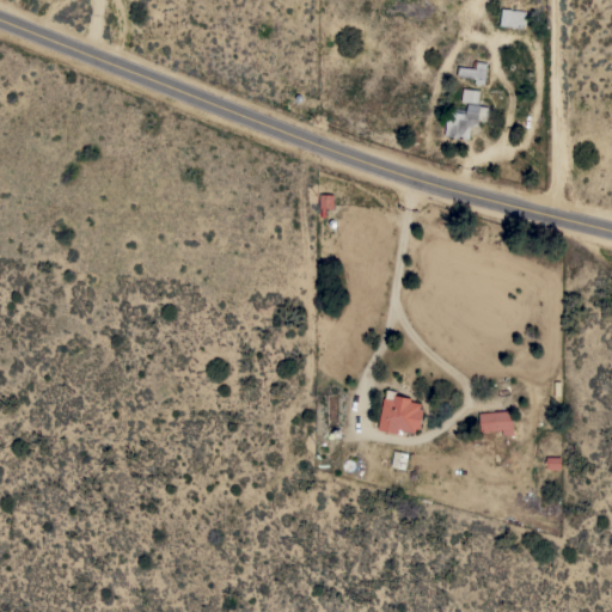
[(500,25),(501,7),(526,11),(524,28),(500,25)]
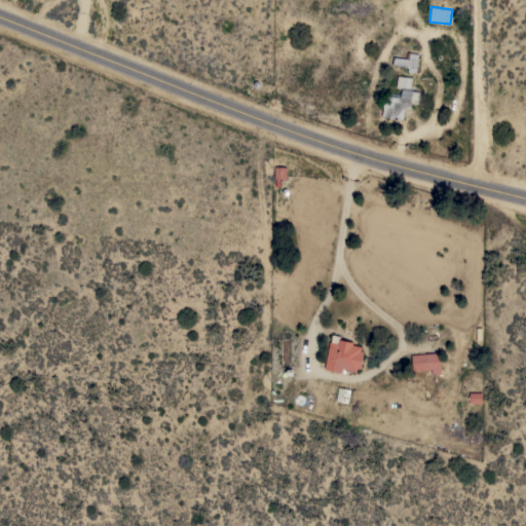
[(418,53),(416,69),(416,72),(408,71),(408,68),(392,66),(392,64),(391,64),(391,59),(393,59),(393,58),(406,59),(406,52),(418,53)]
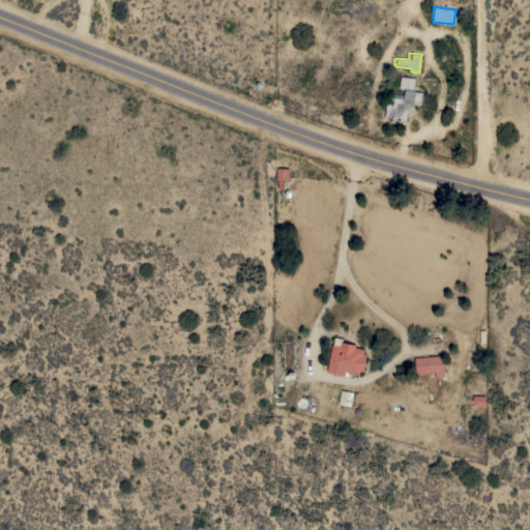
[(415,78),(414,89),(400,87),(401,77),(415,78)]
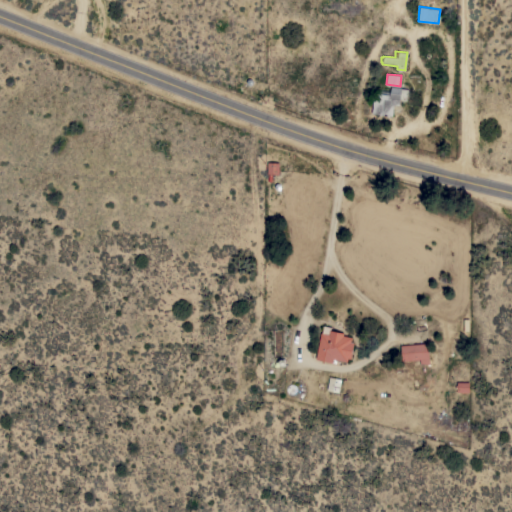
[(374,90),(390,91),(390,86),(401,87),(401,88),(408,89),(407,101),(399,100),(399,105),(394,105),(393,115),(372,113),(374,90)]
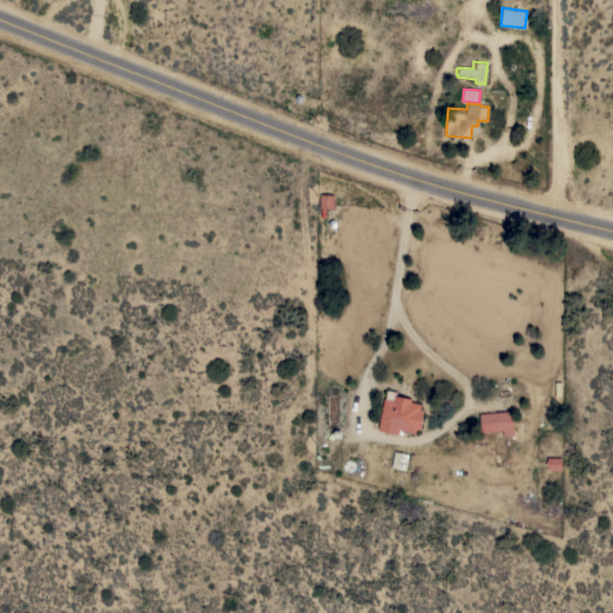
[(333,208),(320,208),(320,194),(334,194),(333,208)]
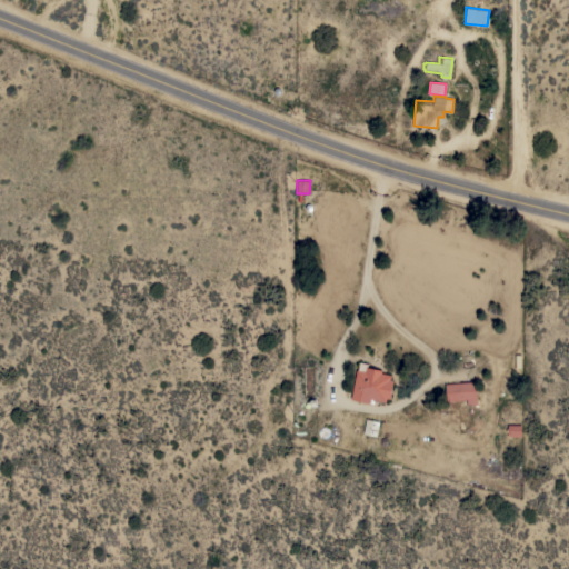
[(357,370),(358,370),(359,362),(367,363),(367,367),(381,370),(381,372),(391,375),(390,380),(393,381),(390,399),(387,398),(386,401),(375,399),(373,403),(351,399),(357,370)]
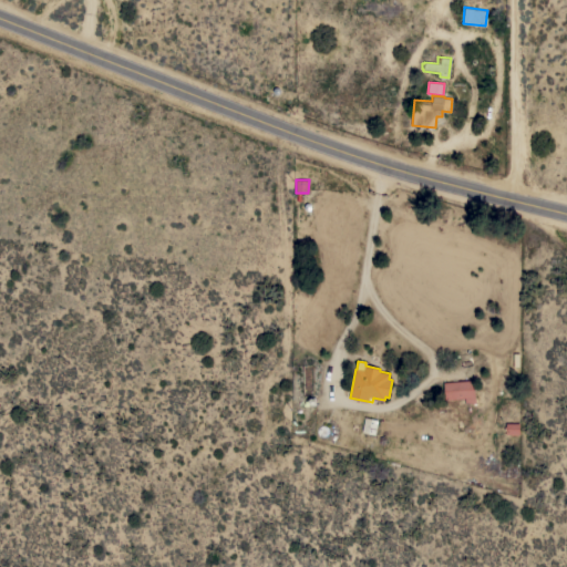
[(473,380),(475,403),(465,403),(465,398),(445,400),(443,382),(473,380)]
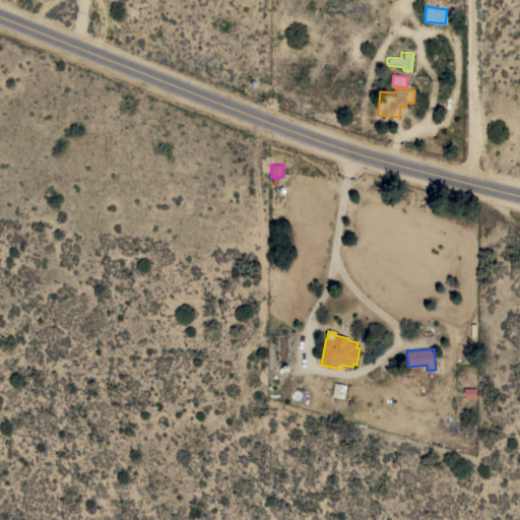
[(344,398),(332,396),(334,383),(346,385),(344,398)]
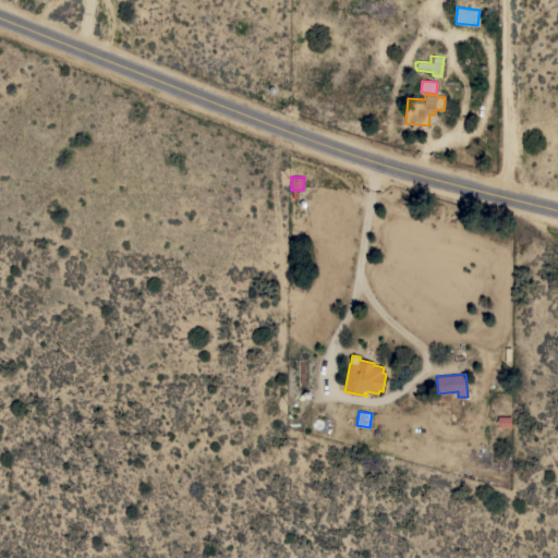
[(511,416),(511,427),(510,427),(510,428),(502,428),(502,427),(498,427),(498,424),(496,424),(496,420),(498,420),(498,416),(511,416)]
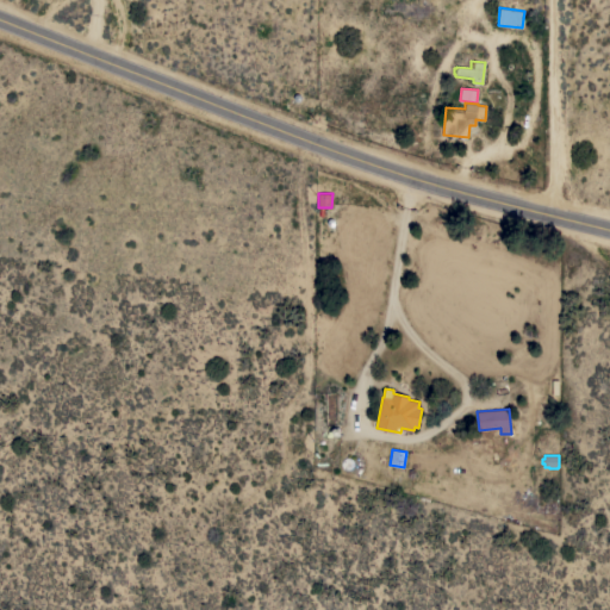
All buildings are outlined.
